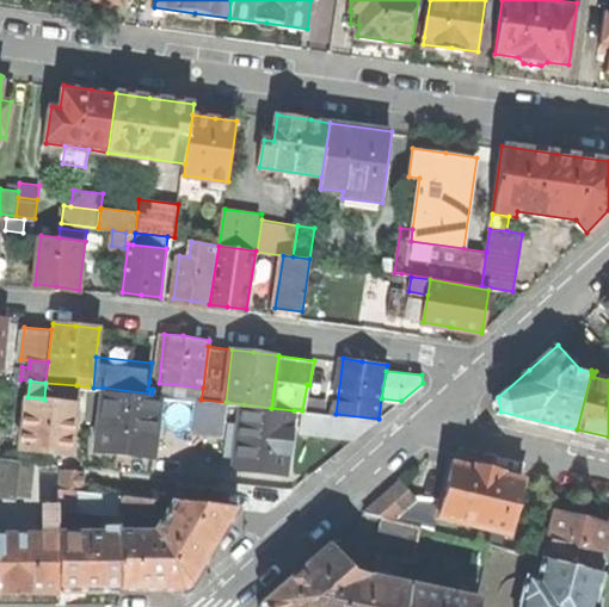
[(152,394),(160,395),(172,396),(197,400),(201,400),(203,388),(159,383),(149,382),(148,389),(153,389),(152,394)]
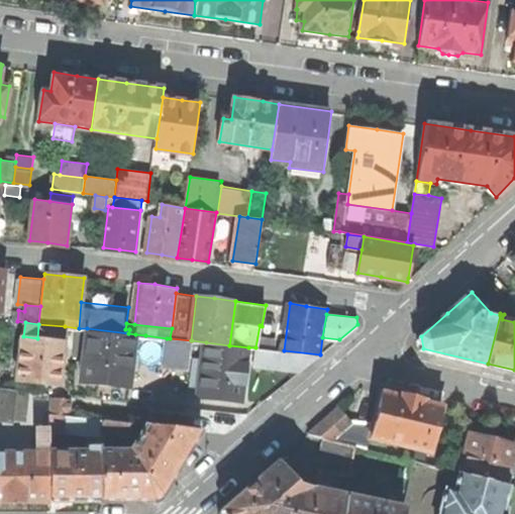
[(38,324),(37,338),(63,340),(65,326),(38,324)]
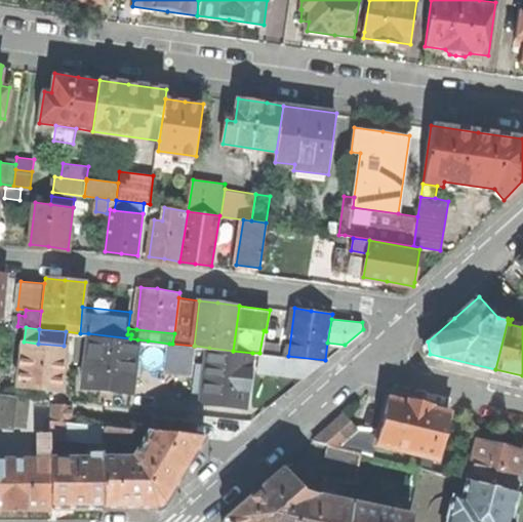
[(88,333),(83,385),(131,391),(134,364),(137,339),(130,338),(88,333)]
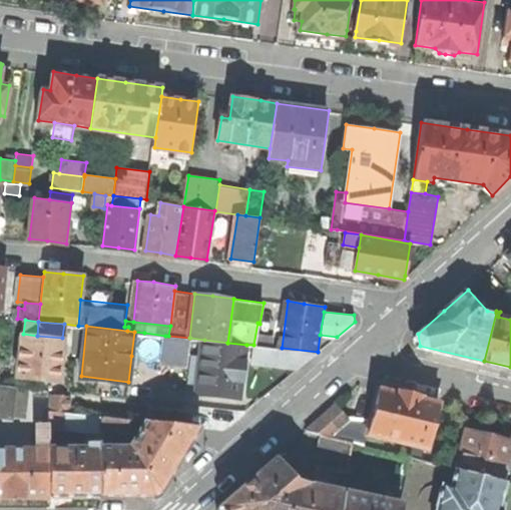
[(37,336),(23,334),(19,374),(58,379),(61,357),(62,338),(37,336)]
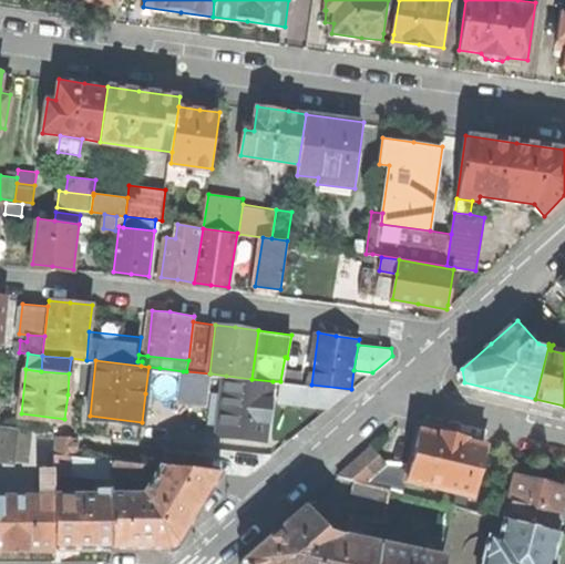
[(305,371),(287,369),(285,382),(304,385),(305,371)]
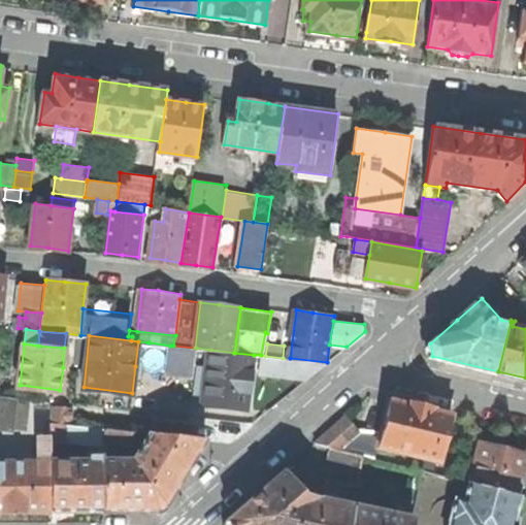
[(168,357),(166,372),(194,375),(196,348),(195,348),(173,346),(170,346),(168,357)]
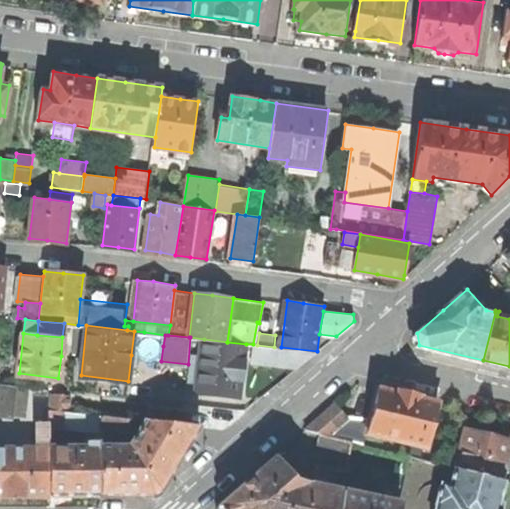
[(227,342),(204,339),(198,389),(240,394),(242,379),(243,379),(244,370),(245,361),(244,360),(246,344),(227,342)]
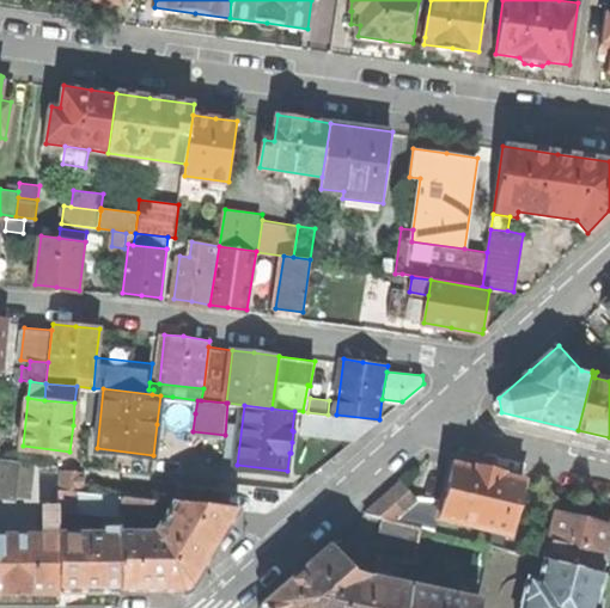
[(328,415),(307,412),(306,411),(303,431),(357,437),(379,419),(336,415),(328,415)]
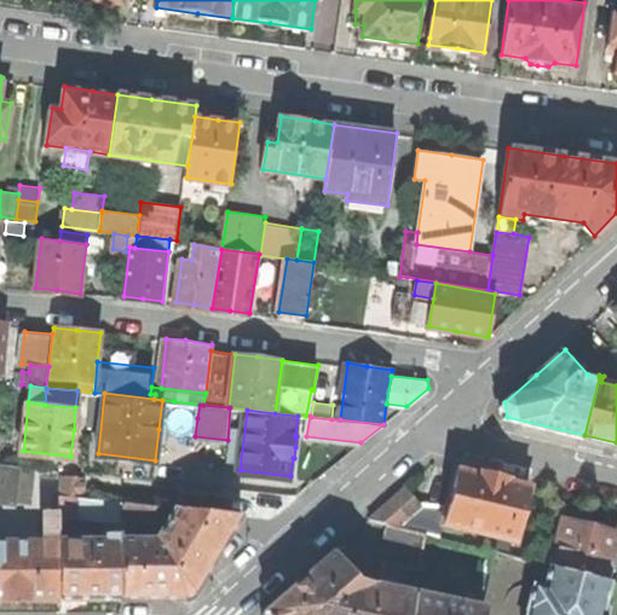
[(0,460),(0,498),(19,500),(23,464),(0,460)]
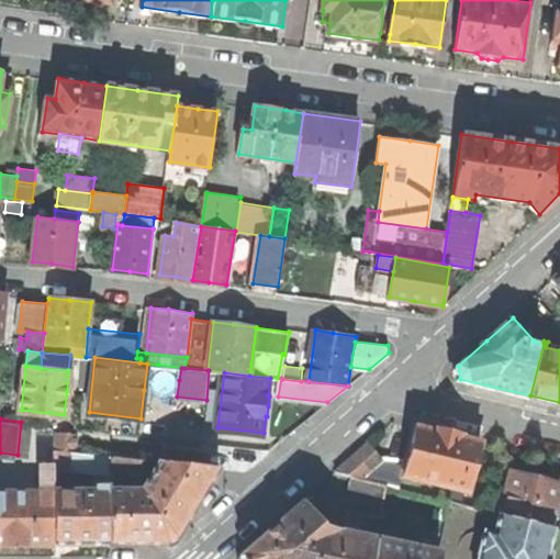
[(391,484),(401,487),(404,476),(471,491),(484,442),(448,433),(417,425),(407,460),(385,456),(372,442),(339,471),(358,476),(391,484)]
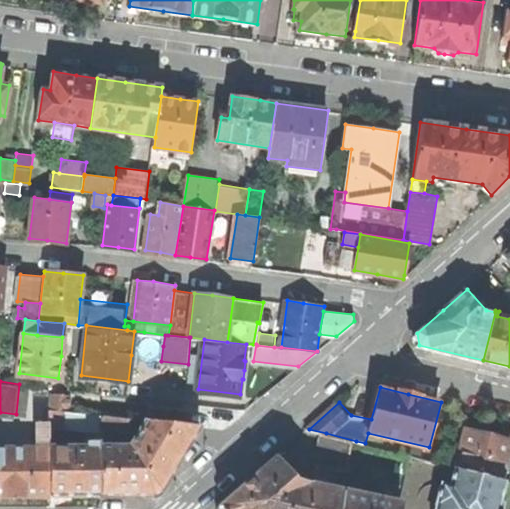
[(46,411),(46,388),(20,389),(20,412),(46,411)]
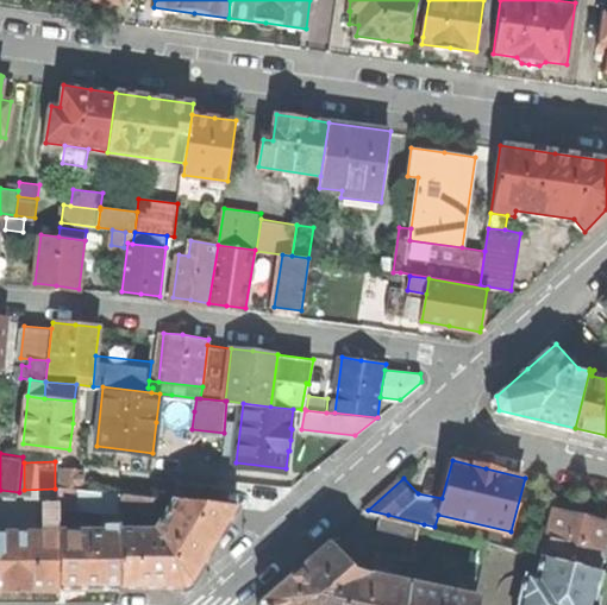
[(64,467),(62,485),(76,486),(83,487),(86,468),(64,467)]
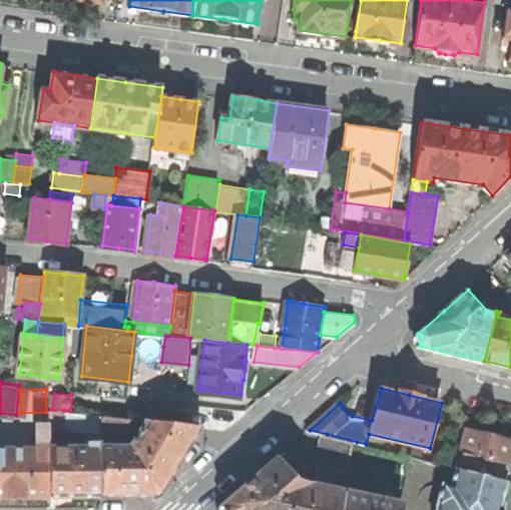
[(152,404),(150,419),(186,423),(187,407),(152,404)]
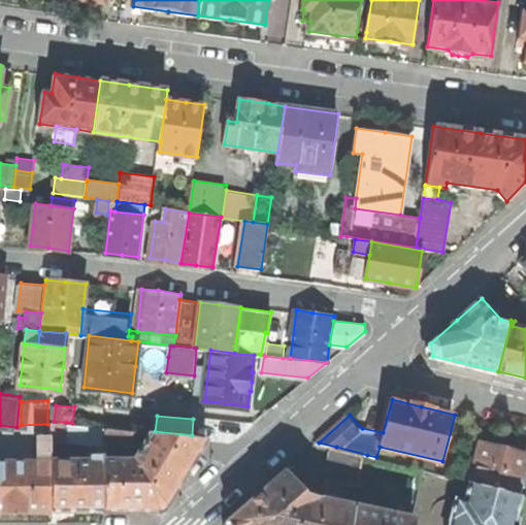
[(65,440),(66,422),(54,421),(52,420),(52,434),(52,439),(65,440)]
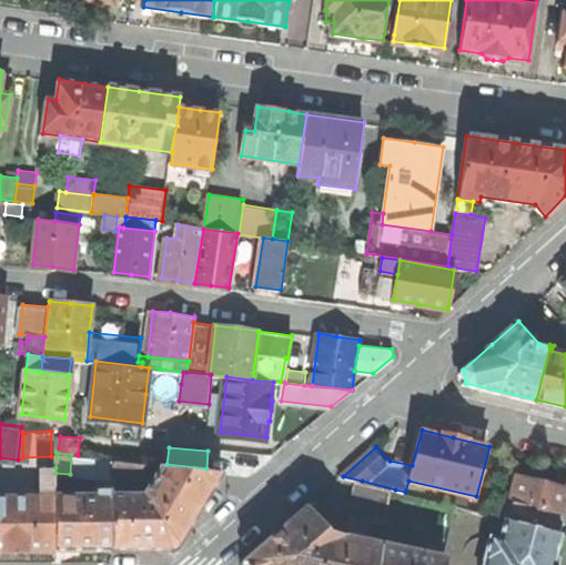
[(111,478),(111,470),(112,458),(78,455),(71,454),(70,474),(111,478)]
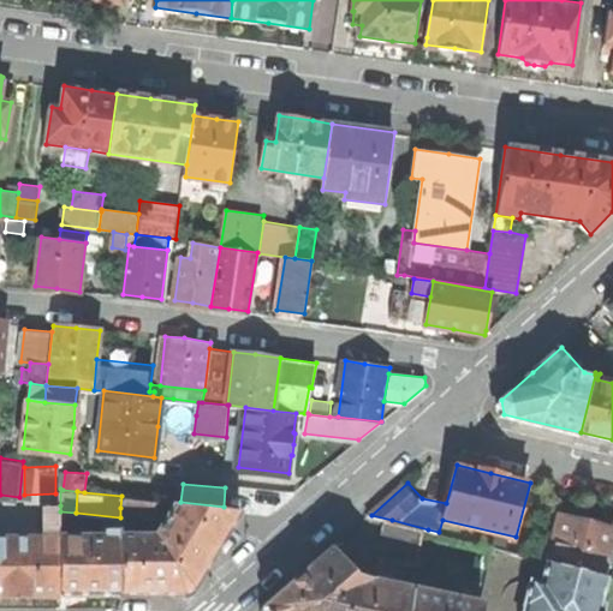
[(155,511),(156,499),(121,496),(120,508),(155,511)]
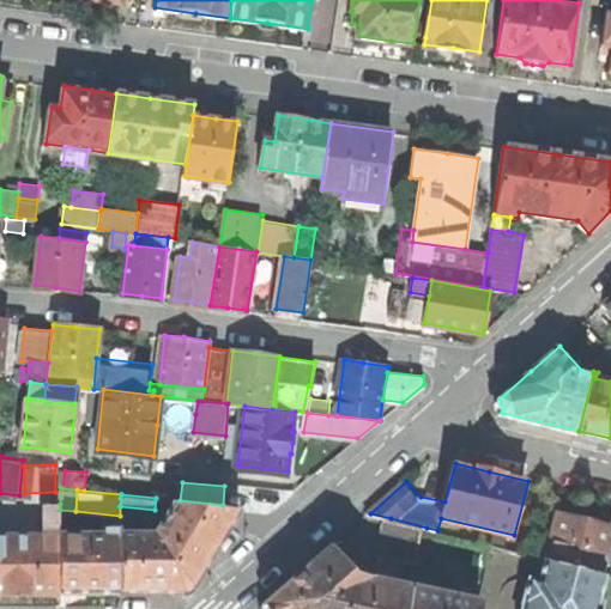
[(140,531),(120,531),(120,591),(185,591),(194,585),(215,550),(240,506),(223,505),(180,500),(174,500),(158,527),(162,530),(158,534),(156,531),(152,530),(149,531),(145,534),(144,536),(140,536),(140,531)]
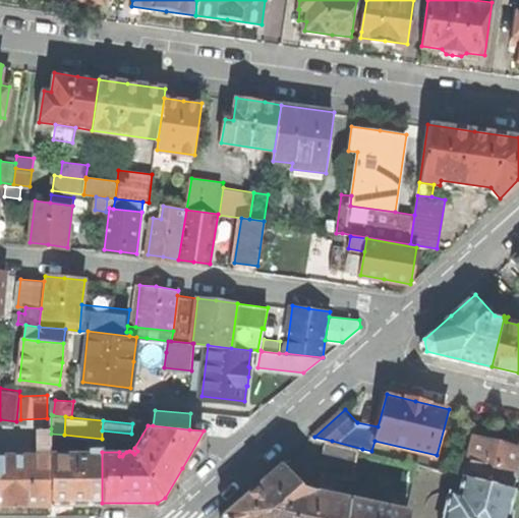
[(40,428),(40,455),(51,455),(51,434),(51,428),(40,428)]
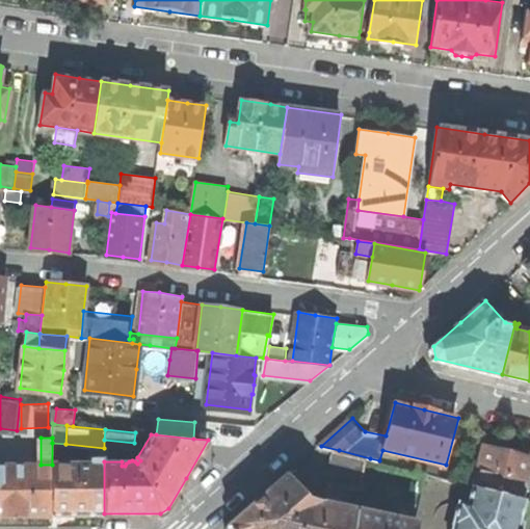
[(475,484),(524,497),(529,475),(529,455),(508,450),(486,445),(475,484)]
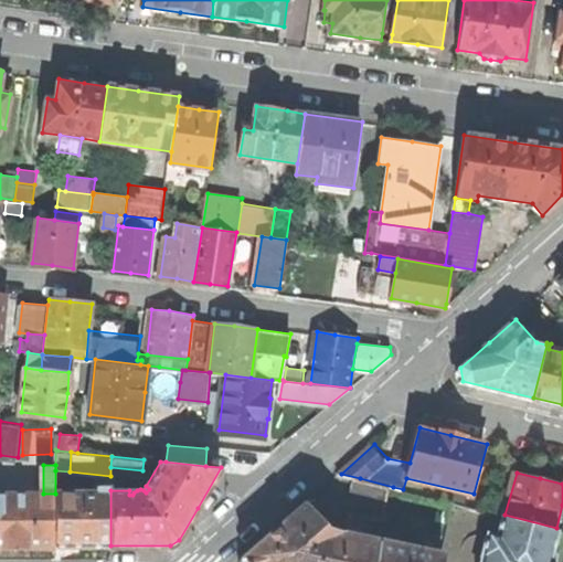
[(393,487),(360,478),(351,511),(384,520),(393,487)]
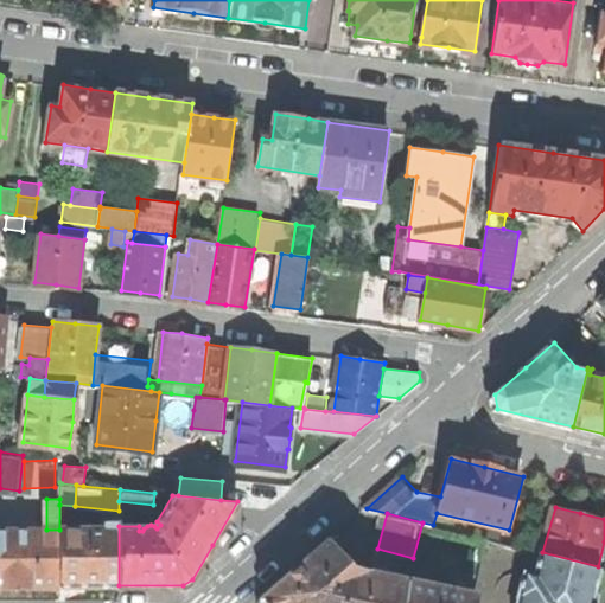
[(103,530),(59,530),(59,585),(86,585),(119,585),(119,526),(119,521),(103,521),(103,530)]
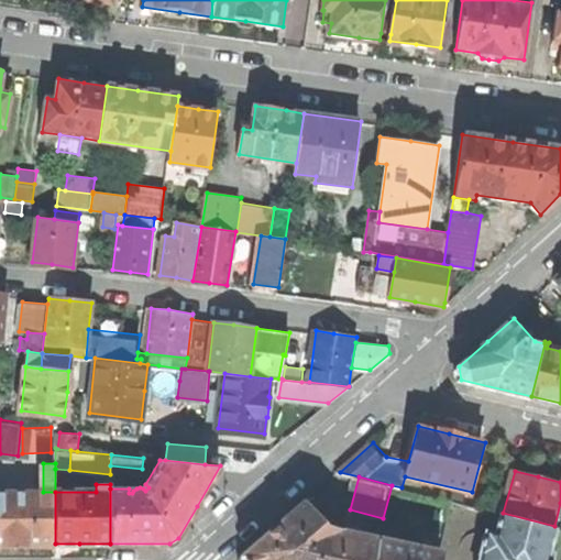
[(0,492),(0,542),(12,544),(55,544),(55,492),(43,492),(0,492)]
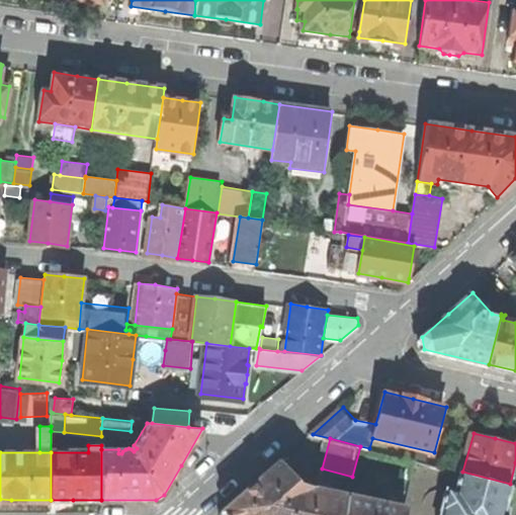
[(344,514),(348,496),(302,487),(280,463),(224,513),(224,514),(344,514)]
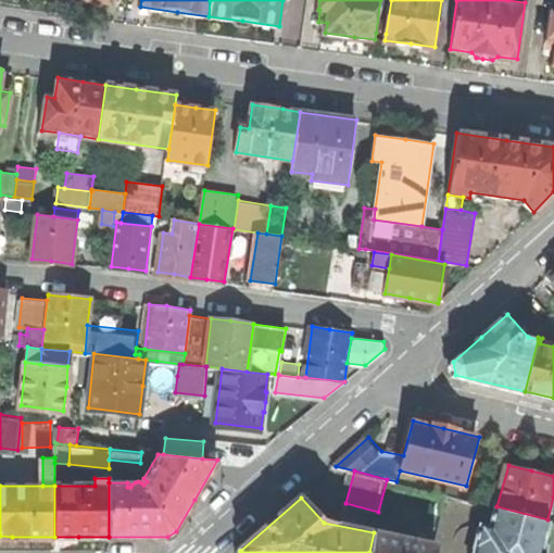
[(550,519),(548,519),(496,506),(492,526),(481,524),(476,545),(479,547),(477,552),(541,552),(550,519)]
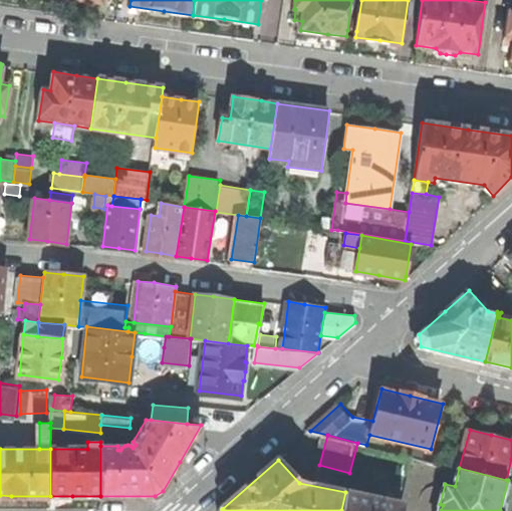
[(403,510),(405,504),(345,492),(341,510),(403,510)]
